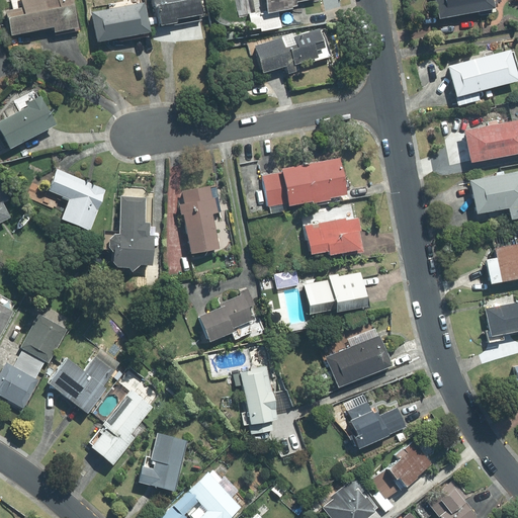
[(79,29),(72,0),(21,0),(23,7),(6,10),(12,35),(55,26),(57,34),(79,29)]
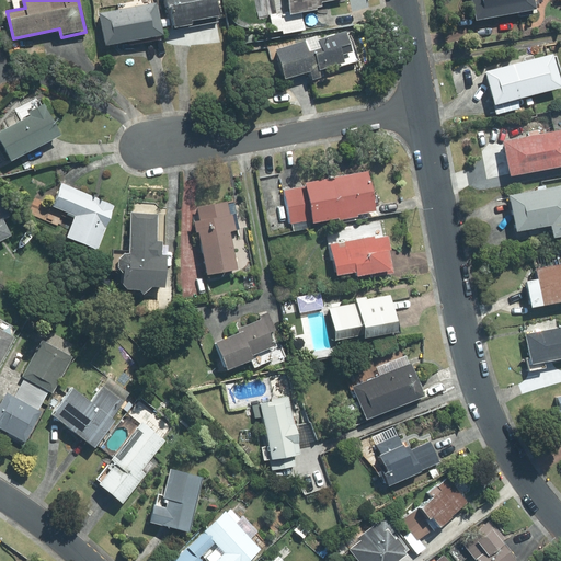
[(174,25),(175,27),(189,25),(189,27),(219,21),(217,15),(219,15),(216,0),(167,0),(169,10),(171,10),(173,16),(161,19),(163,27),(174,25)]
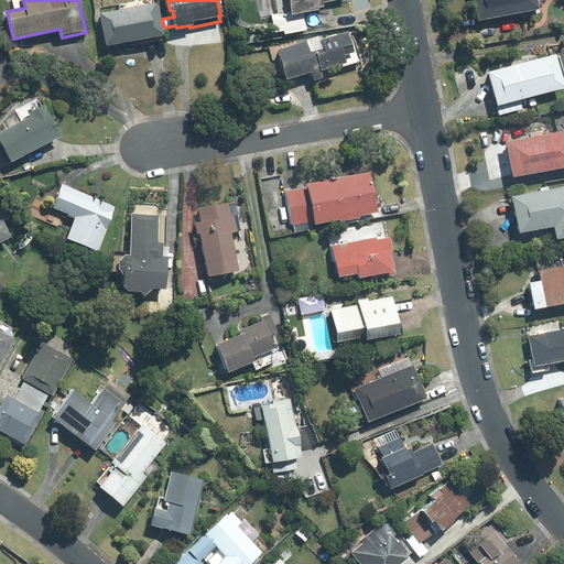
[(266,0),(272,32),(281,31),(282,35),(306,30),(302,11),(322,8),(321,2),(334,0),(266,0)]
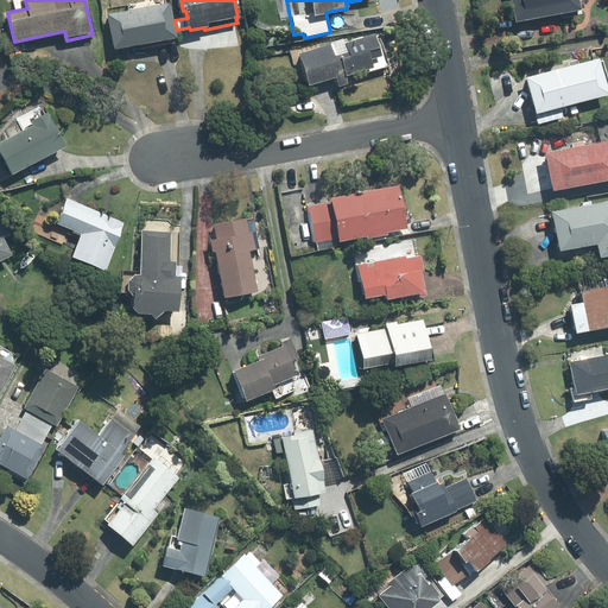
[(512,0),(517,21),(562,13),(563,18),(583,14),(581,4),(589,2),(588,0),(512,0)]
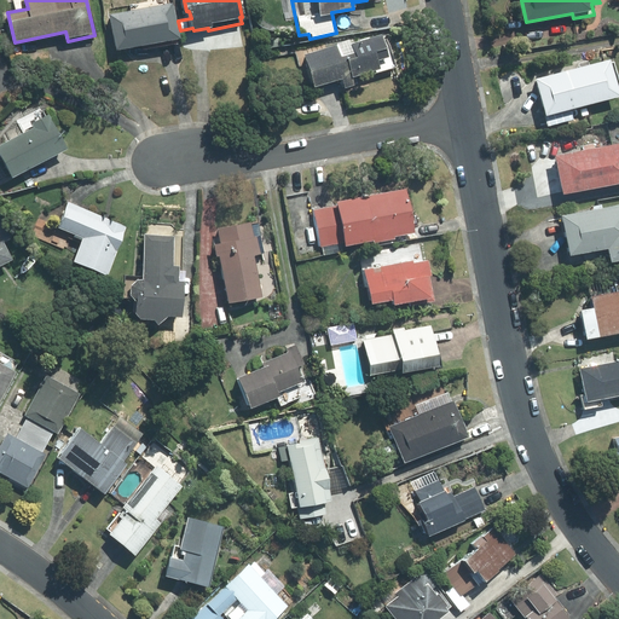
[(180,39),(173,4),(110,16),(117,51),(180,39)]
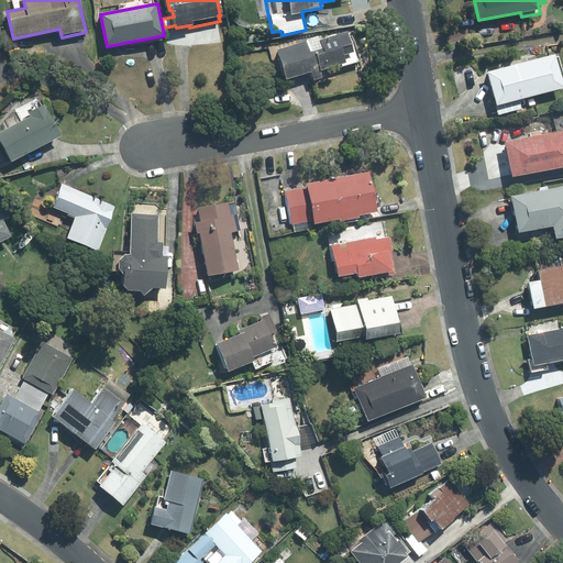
[(361,61),(352,33),(349,34),(348,32),(320,40),(319,37),(277,50),(286,80),(311,73),(313,80),(323,78),(321,69),(342,64),(342,66),(361,61)]
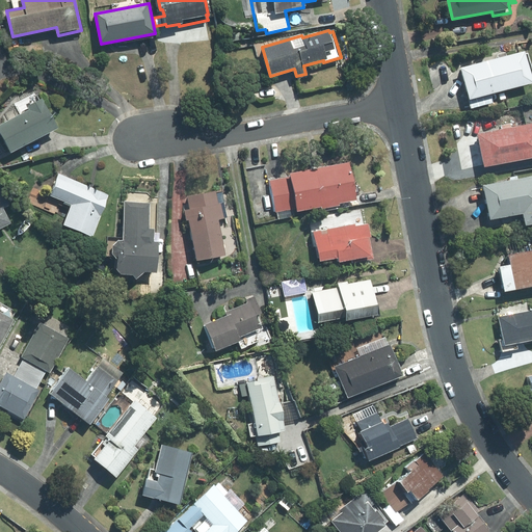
[(239,32),(225,34),(227,44),(240,41),(239,32)]
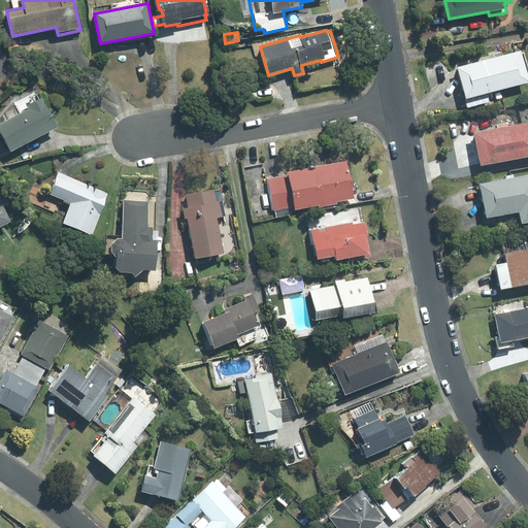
[(499,90),(527,81),(527,77),(527,76),(527,75),(527,67),(524,53),(522,53),(521,51),(490,59),(499,90)]
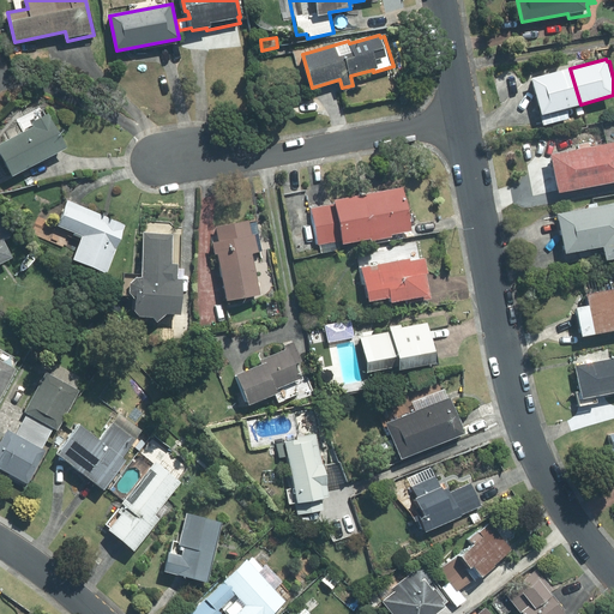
[(533,79),(542,115),(566,108),(581,104),(570,68),(533,79)]
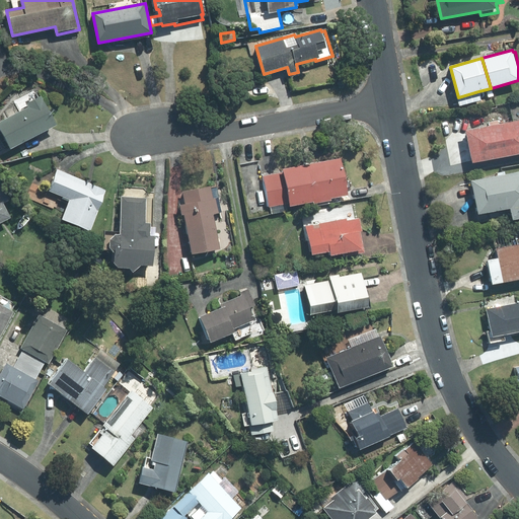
[(19,112),(0,122),(0,128),(11,149),(56,125),(41,96),(39,97),(34,90),(14,101),(19,112)]
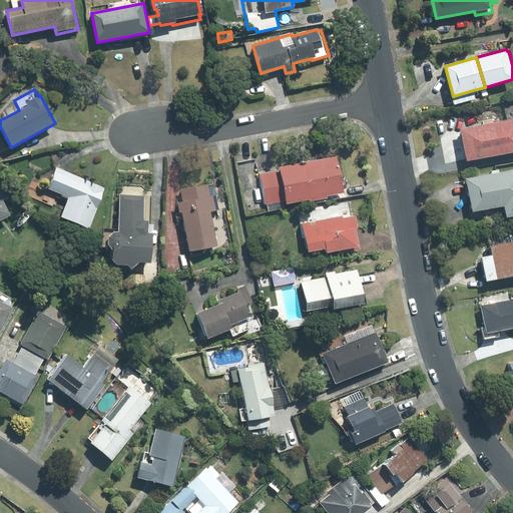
[(455,104),(475,98),(473,90),(453,96),(455,104)]
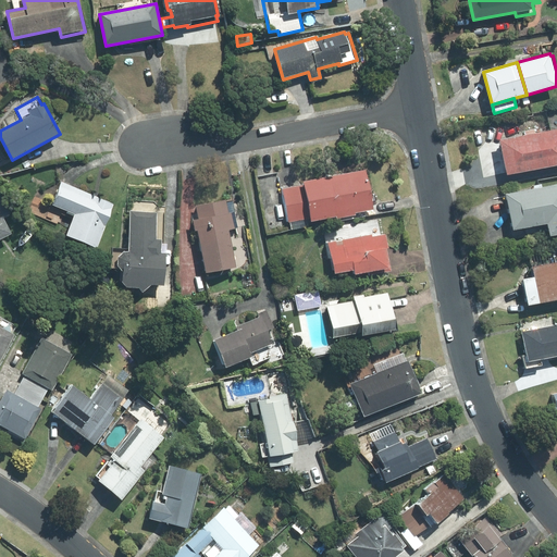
[(556,128),(500,140),(508,174),(556,164),(556,128)]
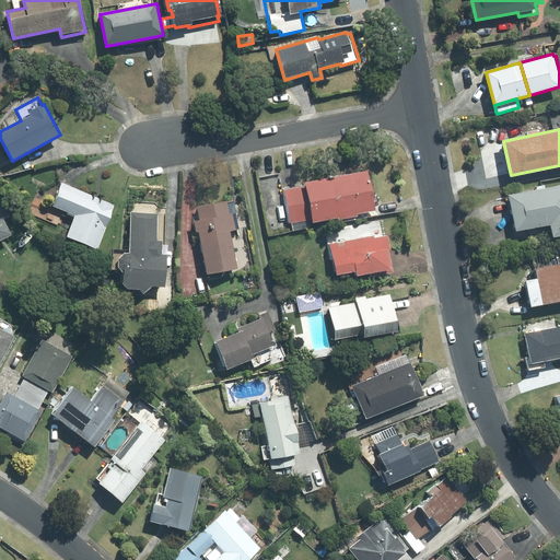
[(369,171),(305,183),(306,186),(313,220),(313,223),(339,218),(339,220),(358,217),(357,214),(376,211),(369,171)]
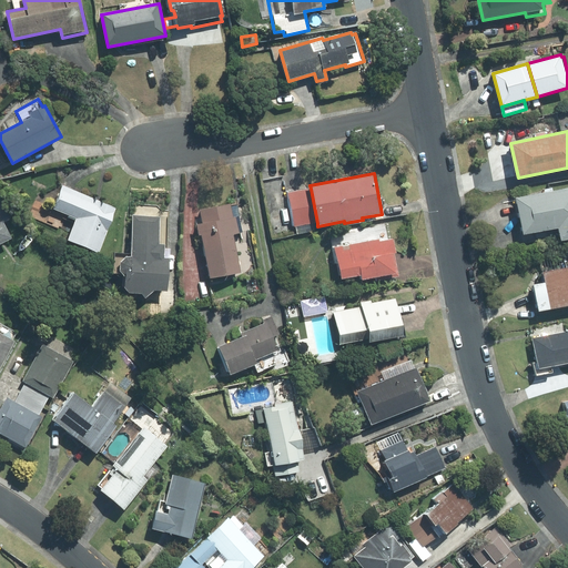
[(63,186),(54,209),(78,219),(69,240),(99,252),(117,209),(63,186)]
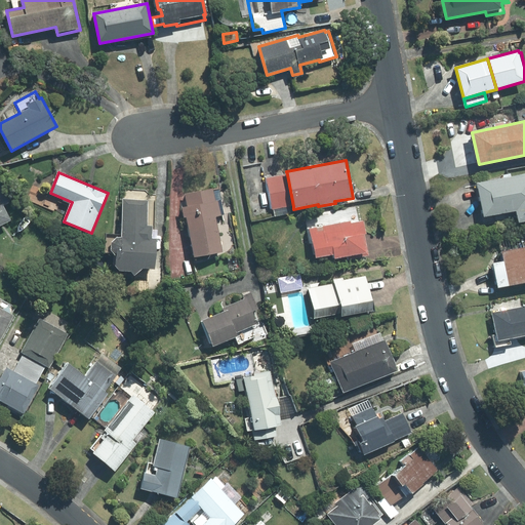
[(524,220),(524,173),(511,176),(511,173),(503,175),(503,178),(478,184),(484,216),(517,210),(519,223),(524,220)]
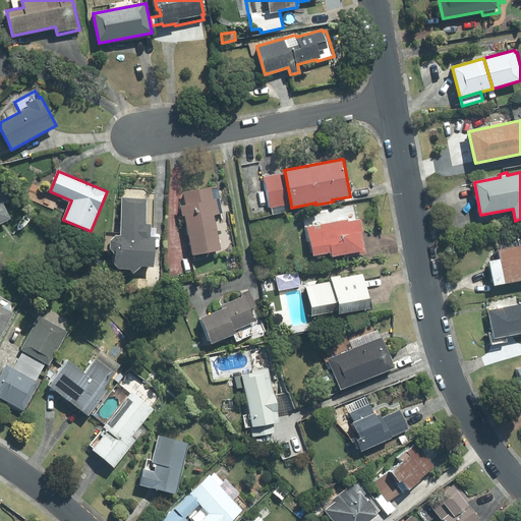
[(270,208),(291,205),(285,173),(265,177),(270,208)]
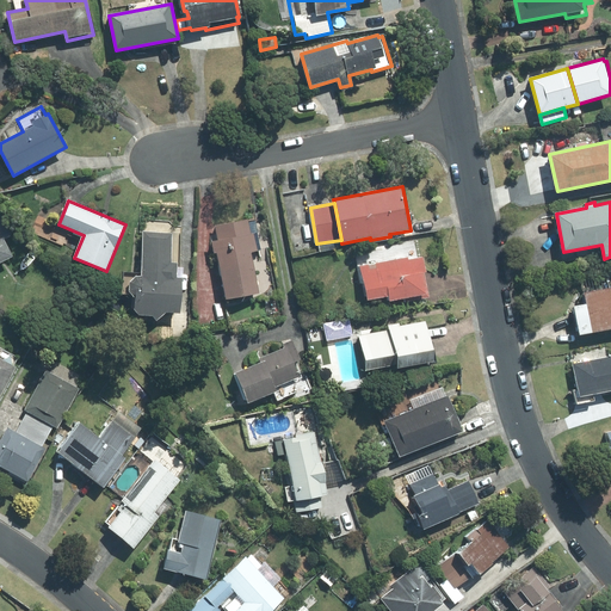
[(218,252),(227,300),(259,294),(252,253),(261,251),(255,218),(215,226),(217,240),(213,241),(215,252),(218,252)]
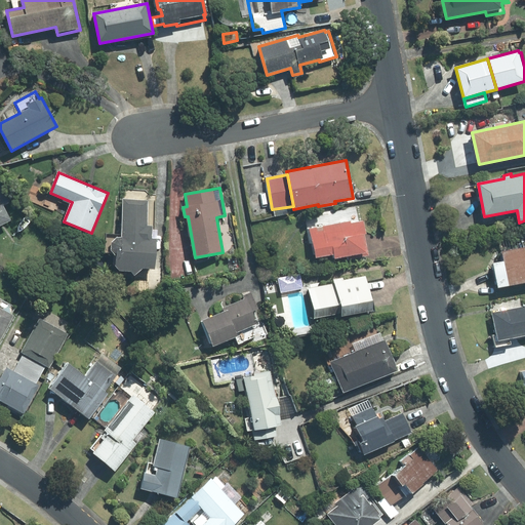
[(125,189),(123,193),(120,233),(106,233),(105,253),(117,254),(116,267),(120,271),(131,272),(134,276),(143,269),(155,270),(158,230),(152,230),(154,195),(149,195),(145,190),(125,189)]
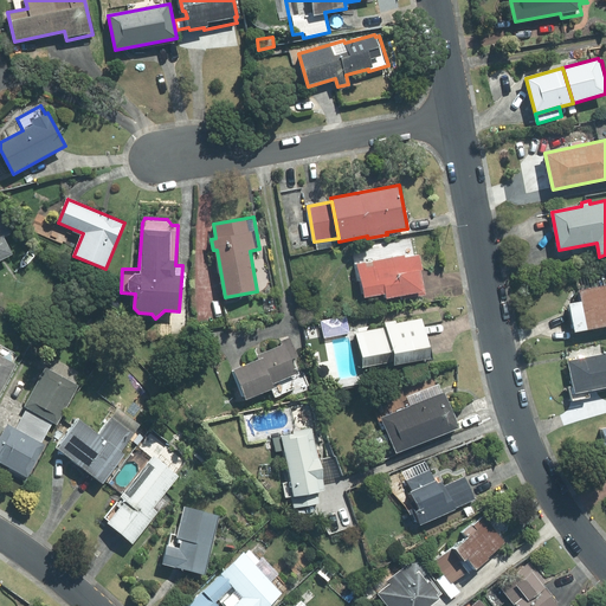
[(0,259),(12,253),(2,237),(7,234),(0,219),(0,259)]
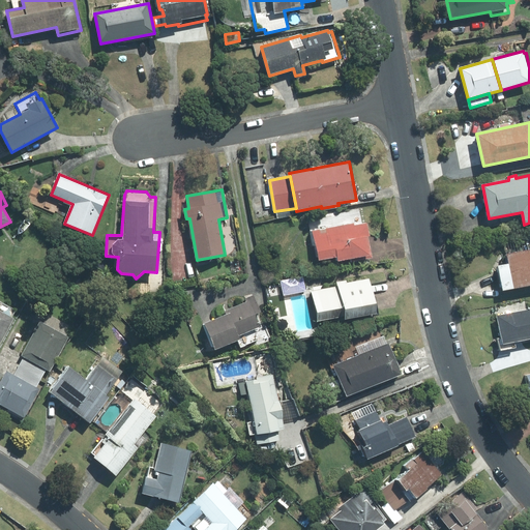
[(310,217),(319,262),(337,258),(337,262),(351,259),(351,262),(373,258),(367,236),(370,236),(366,223),(362,224),(359,208),(310,217)]
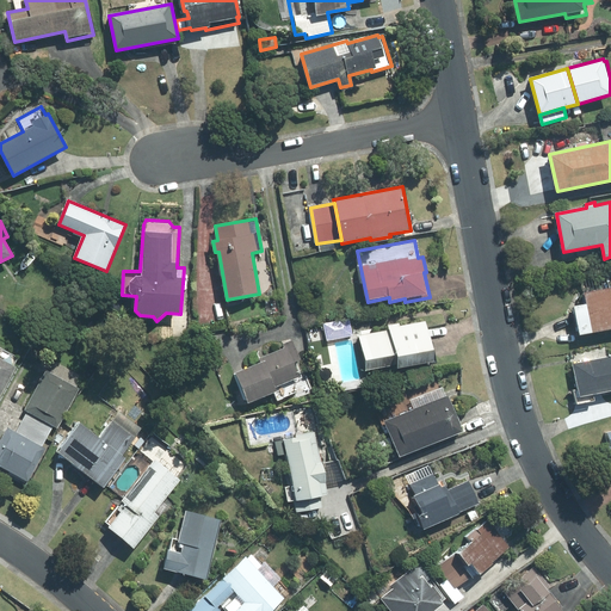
[(610,328),(610,279),(587,284),(588,292),(585,294),(587,304),(574,307),(580,335),(610,328)]
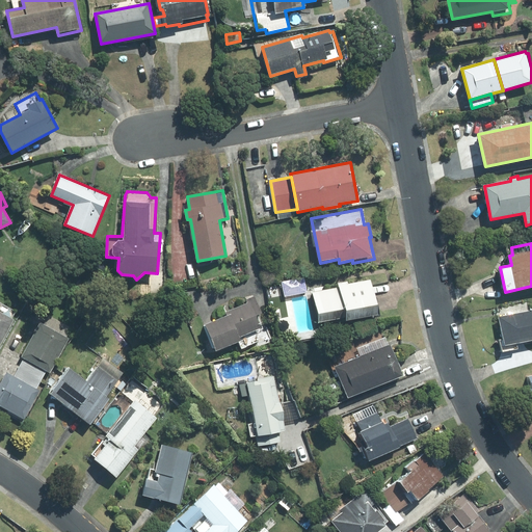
[(304,277),(282,283),(285,296),(307,292),(304,277)]
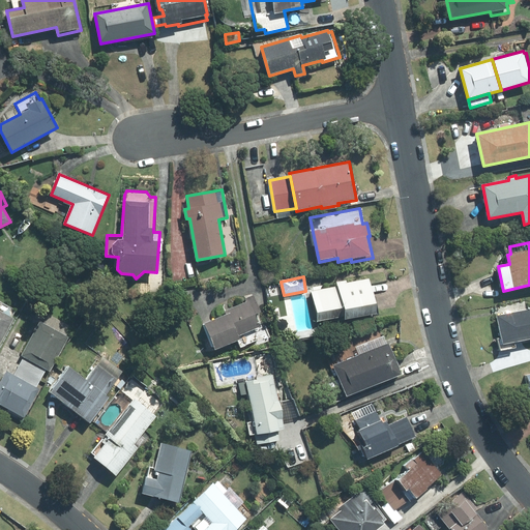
[(376,314),(370,278),(346,283),(346,281),(336,283),(337,287),(312,291),(318,322),(345,317),(346,319),(376,314)]
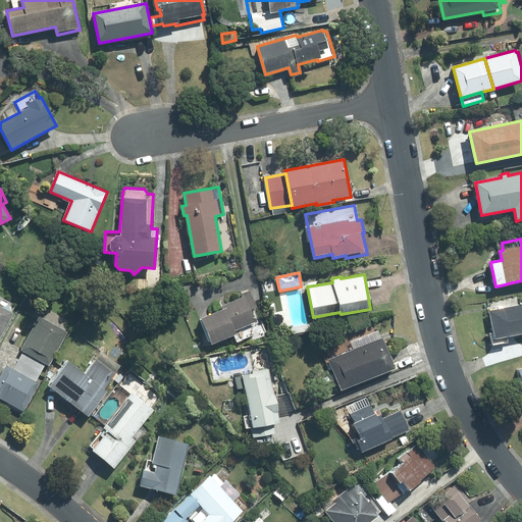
[(257,307),(250,291),(243,294),(245,298),(222,307),(223,310),(201,319),(212,346),(233,336),(237,343),(251,337),(252,342),(268,335),(262,320),(258,321),(253,309),(257,307)]
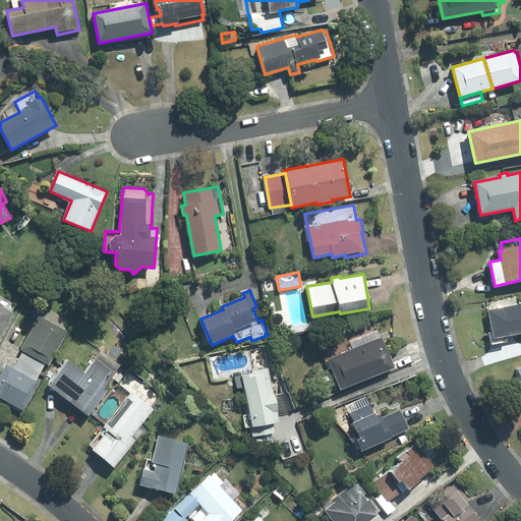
[(0,338),(13,312),(12,311),(15,304),(0,296),(0,338)]
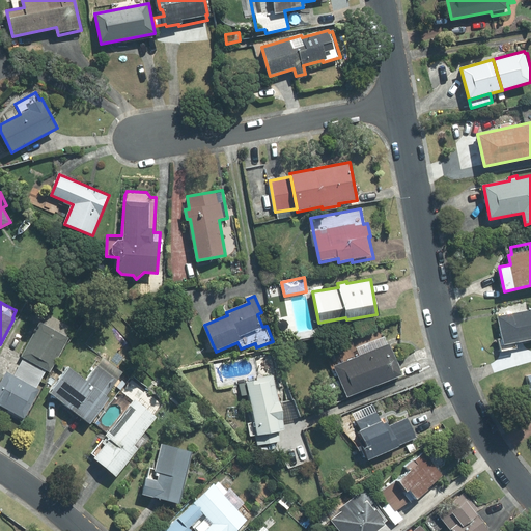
[(499,339),(502,352),(518,348),(515,342),(530,339),(530,310),(498,316),(503,338),(499,339)]
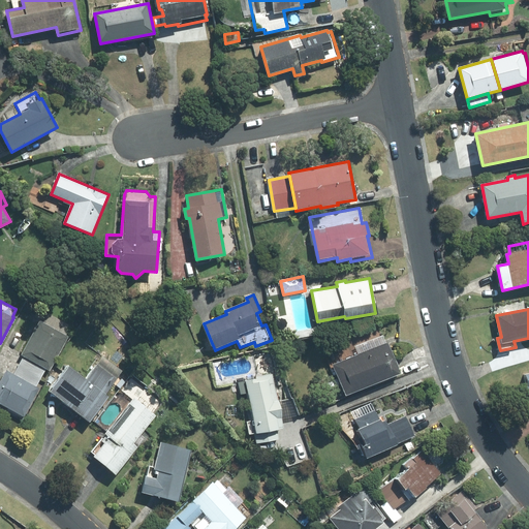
[(40,321),(22,355),(24,356),(47,369),(51,371),(68,337),(66,335),(71,327),(47,313),(41,322),(40,321)]
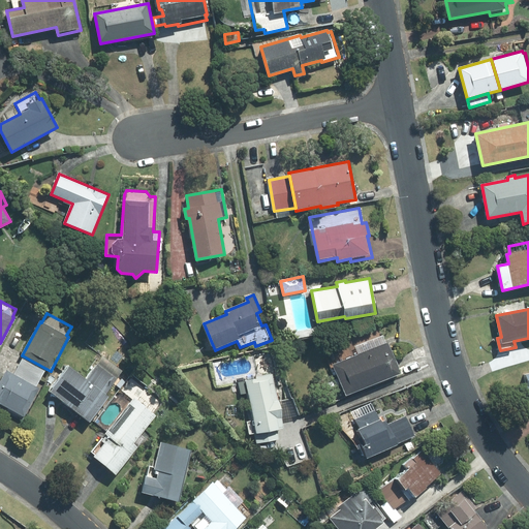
[(383,336),(356,346),(360,354),(334,365),(346,396),(401,373),(387,343),(386,343),(383,336)]
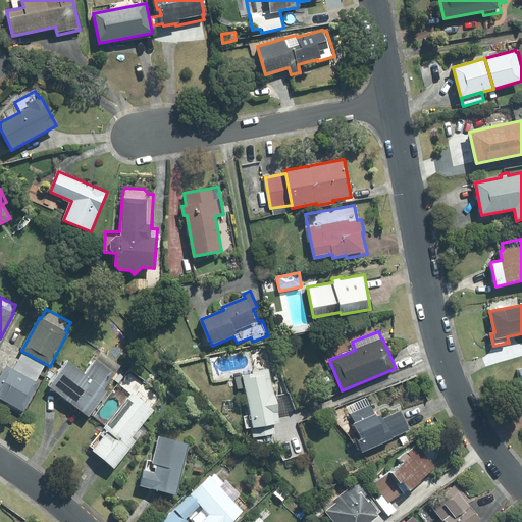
[(86,372),(68,361),(49,387),(89,416),(106,392),(104,389),(121,366),(101,351),(86,372)]
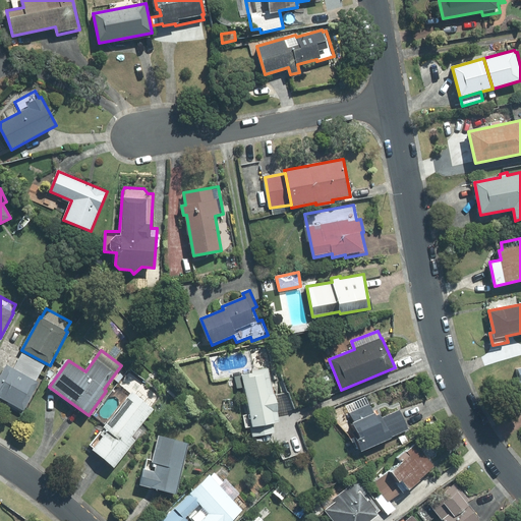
[(23,351),(13,368),(36,381),(46,363),(23,351)]
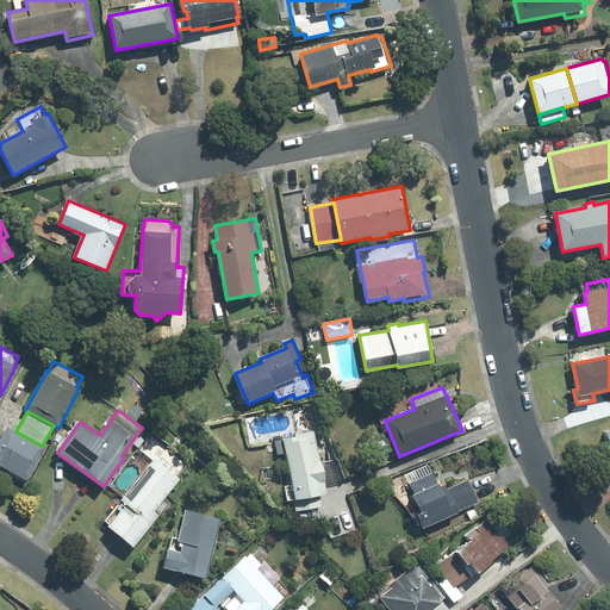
[(0,465),(27,480),(45,448),(42,446),(16,431),(8,428),(0,441),(0,465)]
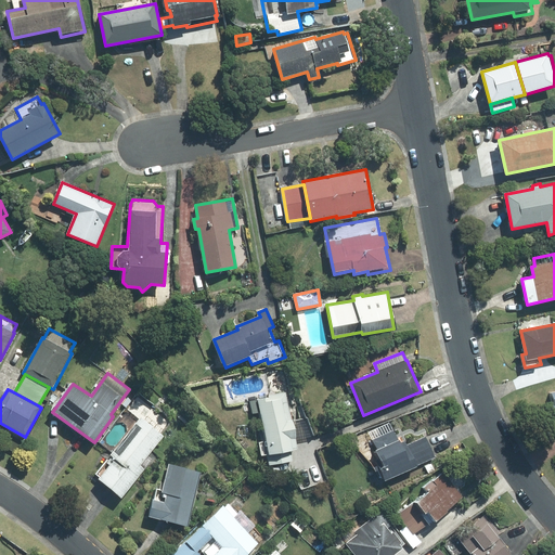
[(259,442),(262,455),(267,454),(291,450),(297,449),(295,438),(297,438),(293,420),(292,421),(286,392),(269,396),(269,398),(258,400),(267,441),(259,442)]
